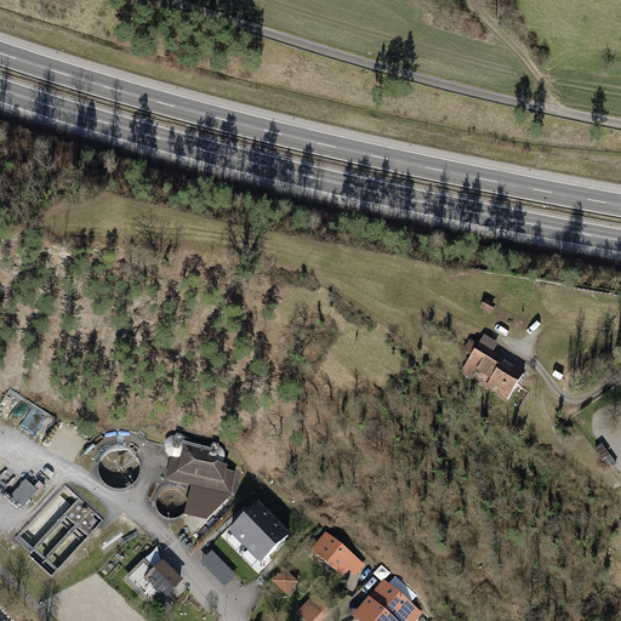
[(477,343),(463,368),(486,381),(483,388),(505,400),(519,376),(502,368),(507,360),(477,343)]
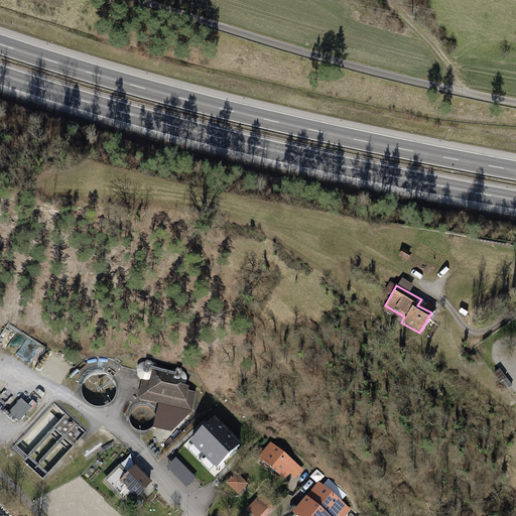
[(20,356),(32,360),(39,341),(27,337),(20,356)]
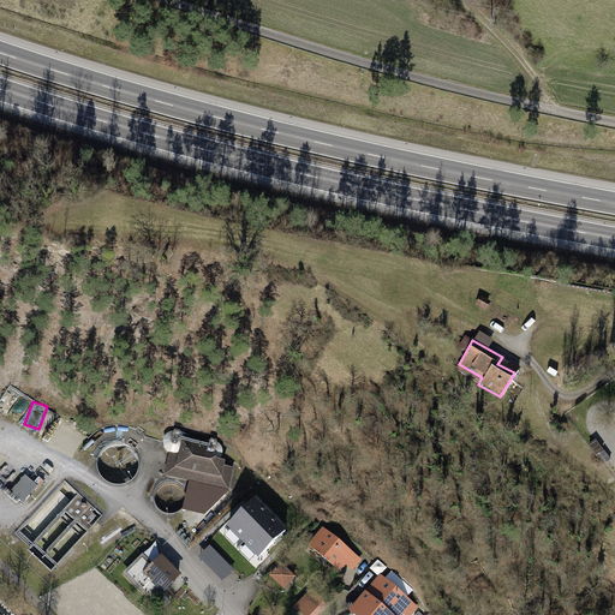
[(171,453),(166,476),(230,491),(234,469),(226,466),(227,463),(219,460),(215,454),(214,454),(212,454),(210,454),(208,453),(210,443),(184,437),(180,453),(178,454),(175,455),(174,454),(171,453)]
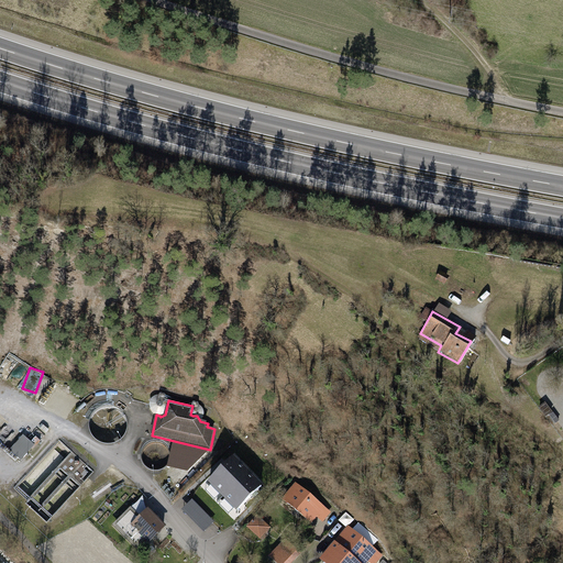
[(11,453),(24,463),(37,446),(24,437),(11,453)]
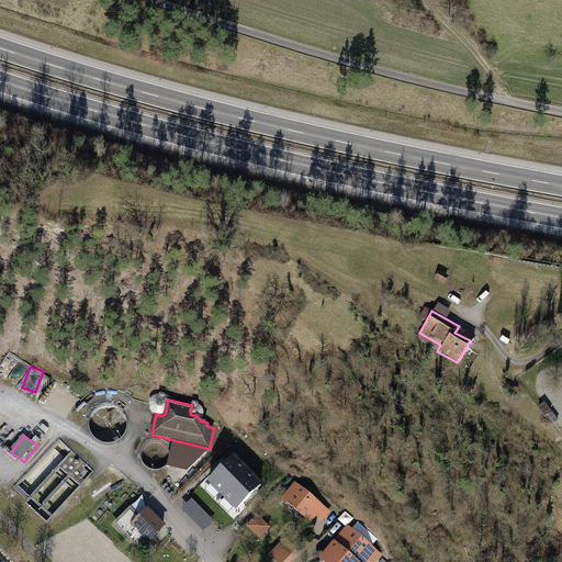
[(29,479),(37,485),(66,453),(58,447),(29,479)]
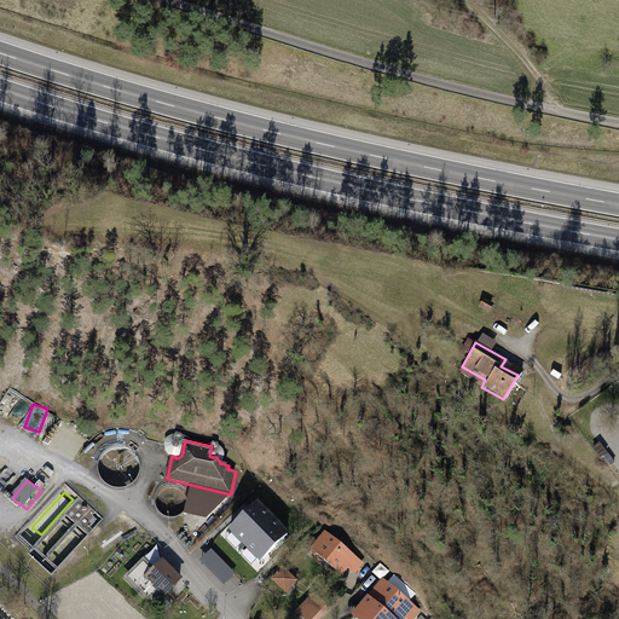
[(290,536),(259,502),(227,532),(260,565),(290,536)]
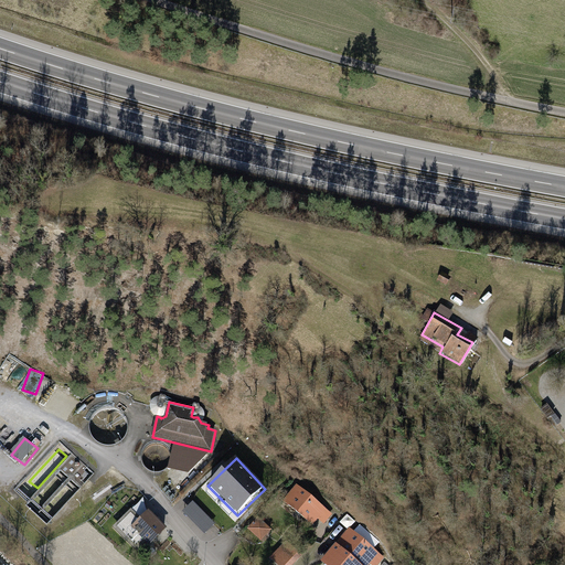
[(74,459),(31,504),(50,522),(93,477),(74,459)]
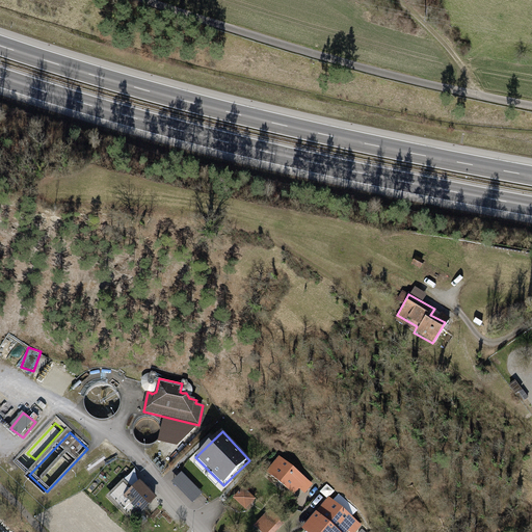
[(280,455),(265,473),(295,499),(310,481),(280,455)]
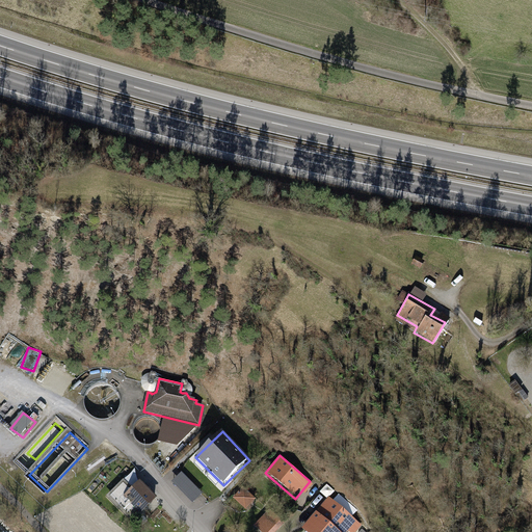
[(204,494),(182,473),(173,482),(193,504),(204,494)]
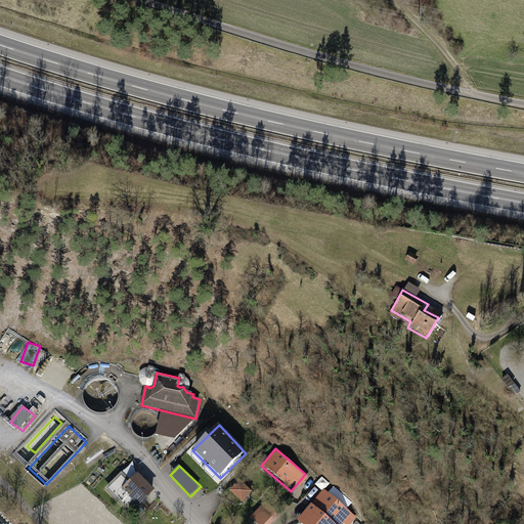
[(136,476),(122,491),(141,510),(156,493),(136,476)]
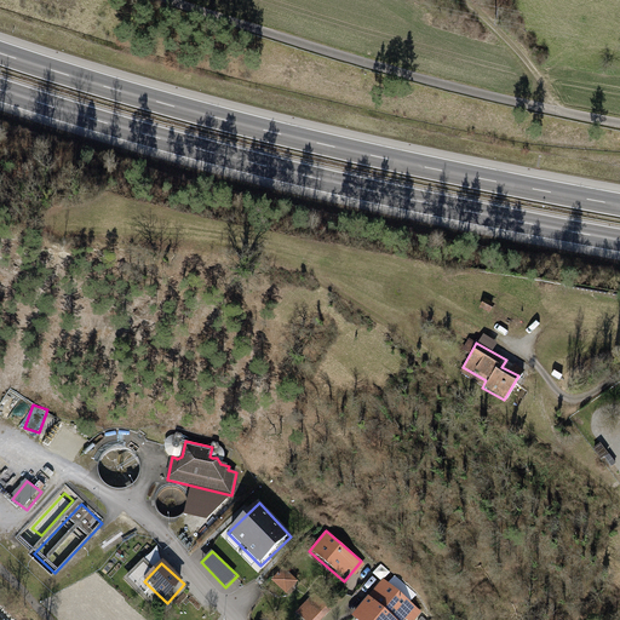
[(299,579),(285,566),(271,580),(286,593),(299,579)]
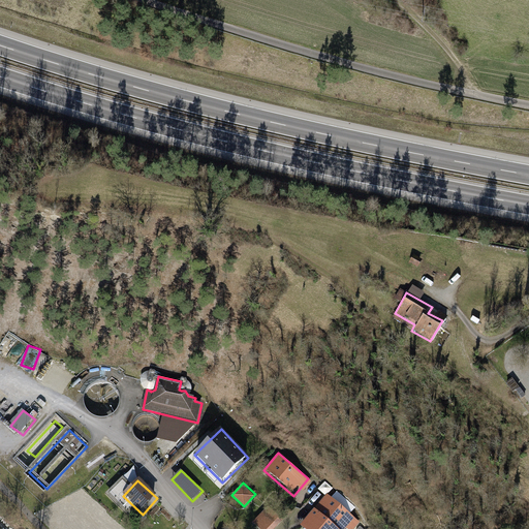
[(329,495),(299,527),(300,528),(346,528),(355,520),(329,495)]
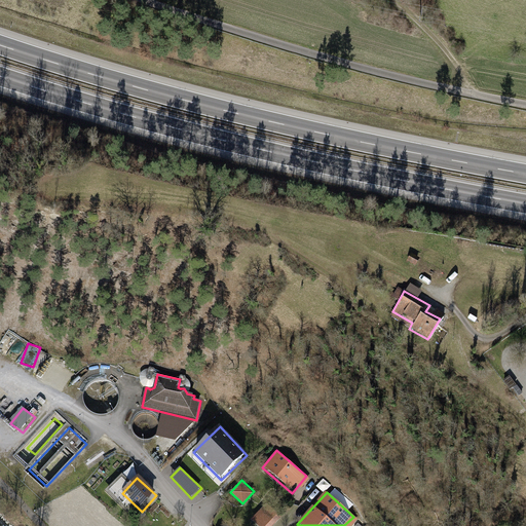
[(273,525),(280,519),(264,503),(250,520),(256,525),(273,525)]
